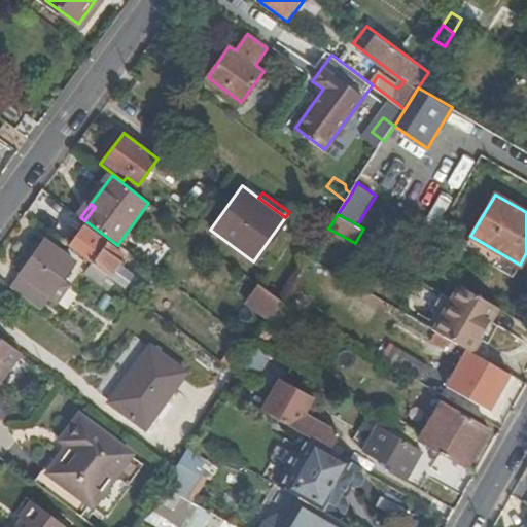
[(85,226),(71,246),(93,262),(109,274),(111,276),(125,257),(85,226)]
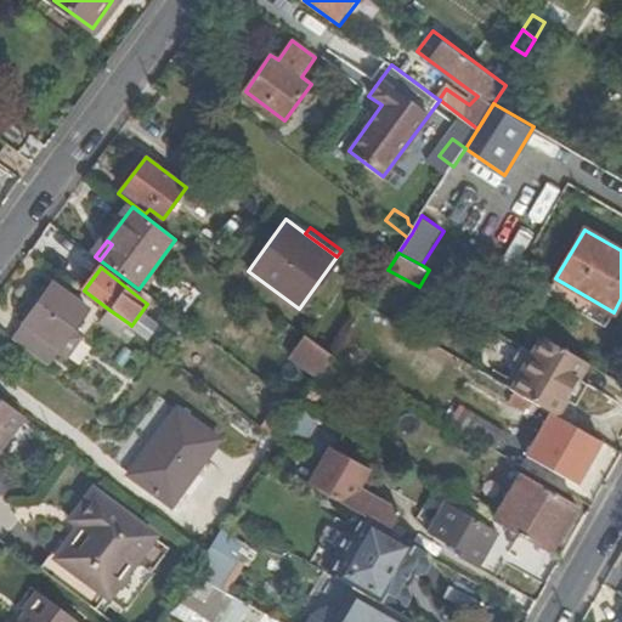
[(55,283),(13,339),(49,365),(58,351),(66,357),(82,338),(73,332),(89,309),(55,283)]
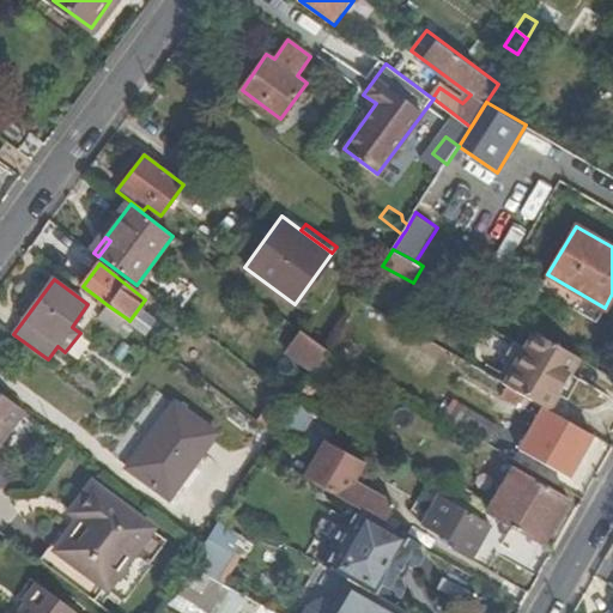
[(119,329),(127,319),(108,305),(101,315),(119,329)]
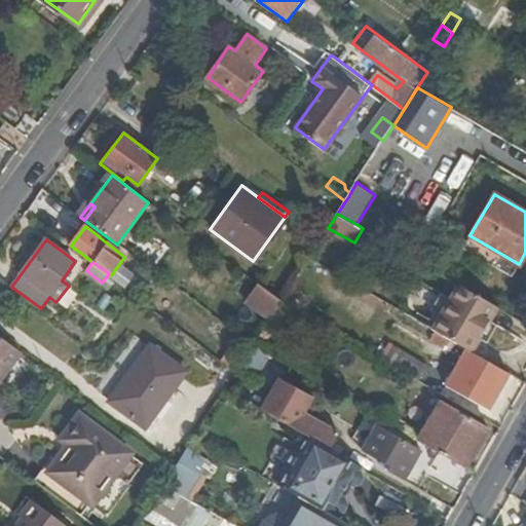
[(458,284),(433,328),(436,330),(449,337),(467,348),(473,351),(498,307),(458,284)]
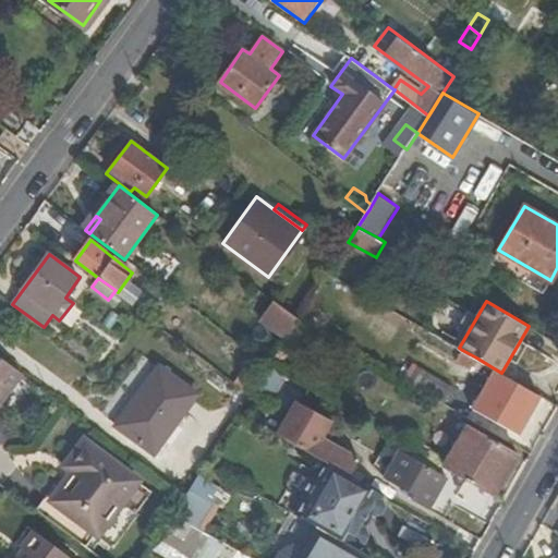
[(262,320),(287,339),(299,319),(275,302),(274,303),(263,319),(262,320)]
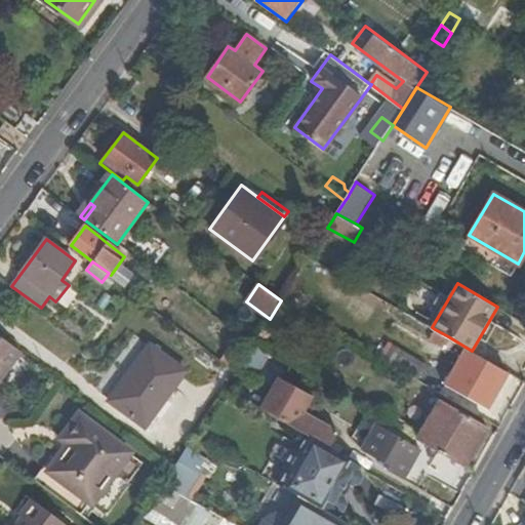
[(448,336),(435,329),(430,337),(443,346),(448,336)]
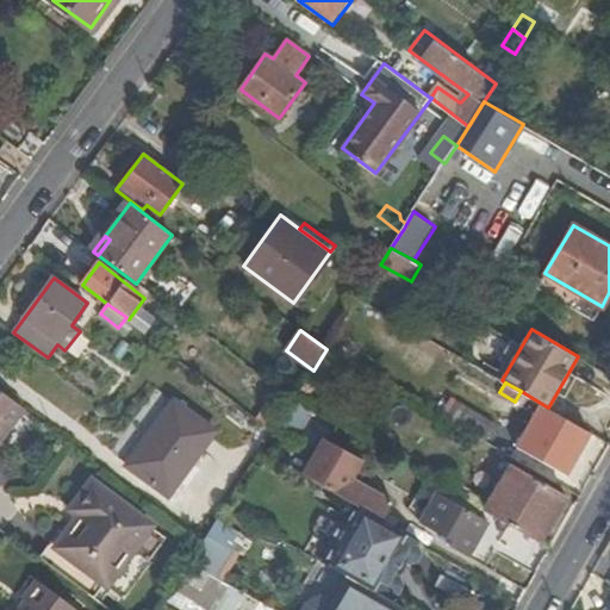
[(0,442),(25,409),(0,390),(0,442)]
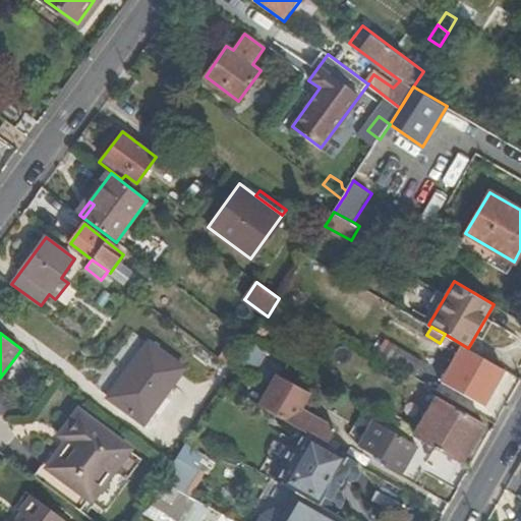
[(187,366),(152,340),(112,395),(147,420),(187,366)]
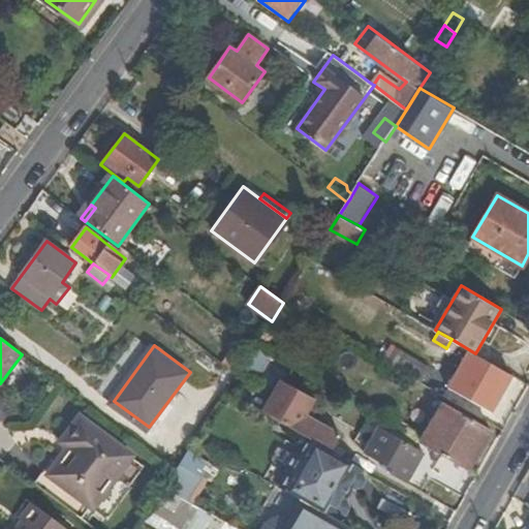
[(391,345),(382,361),(422,382),(430,367),(391,345)]
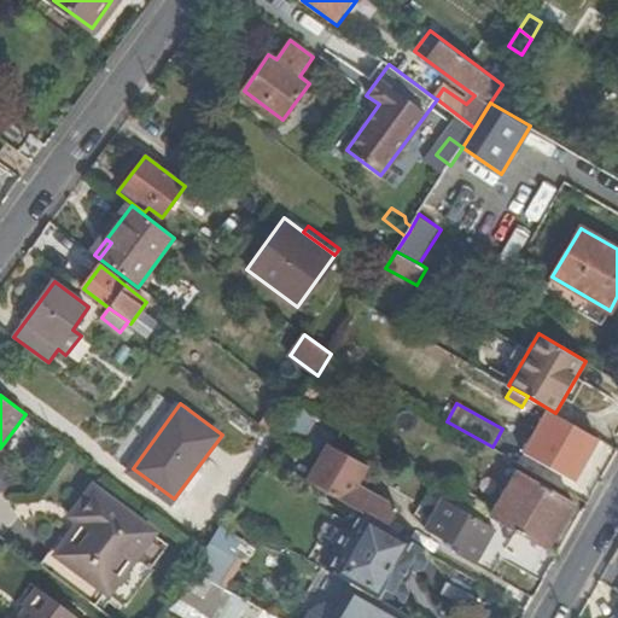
[(575,481),(598,438),(555,413),(549,409),(525,450),(575,481)]
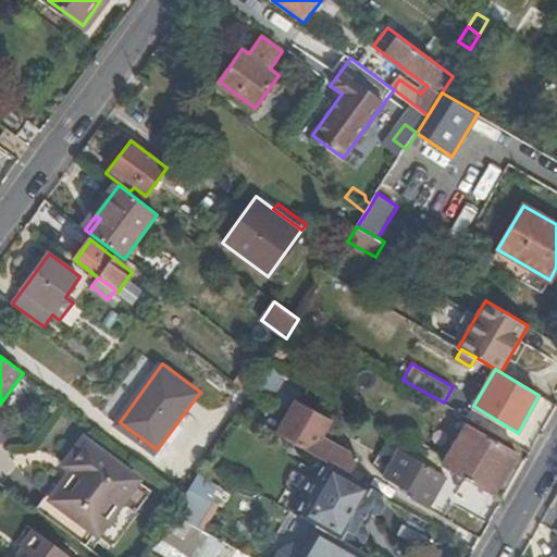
[(296,416),(284,436),(307,450),(319,457),(350,474),(359,458),(330,442),(333,436),(296,416)]
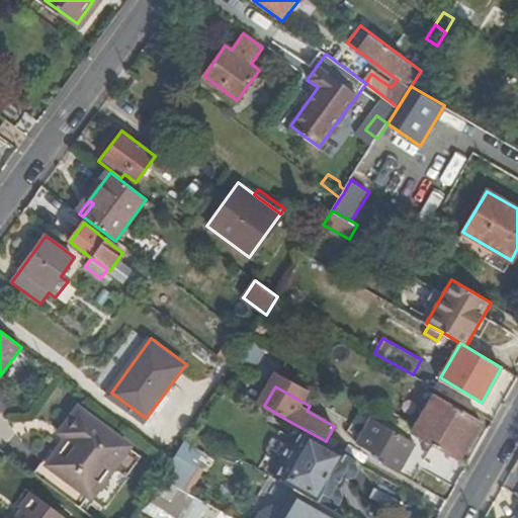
[(434,395),(412,433),(457,460),(481,422),(434,395)]
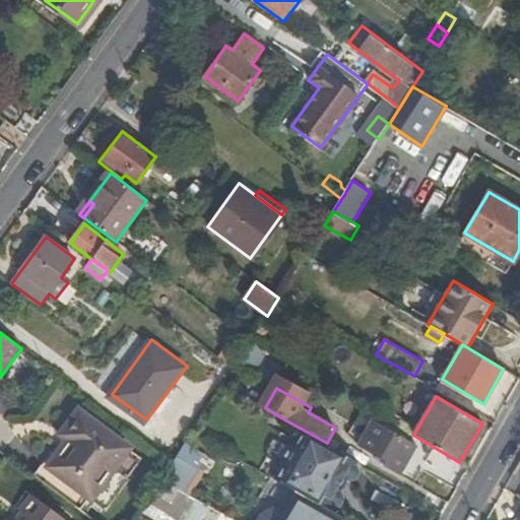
[(366,407),(352,400),(338,424),(350,431),(366,407)]
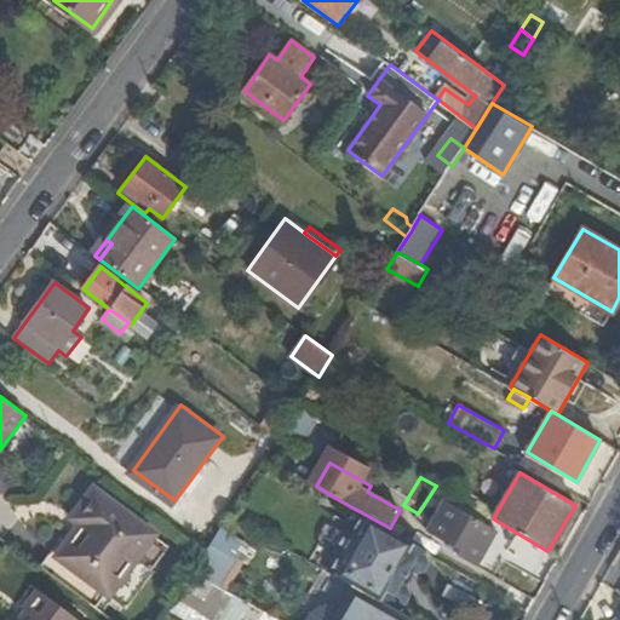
[(154,534),(97,492),(76,521),(86,528),(63,560),(110,593),(154,534)]
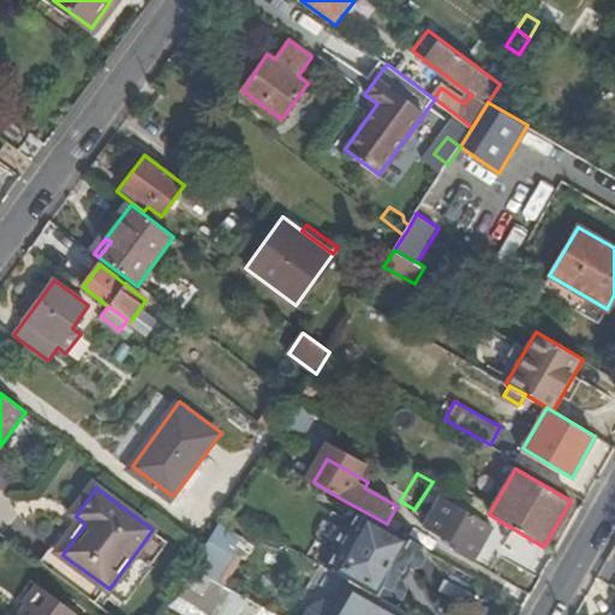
[(442,497),(425,526),(457,544),(453,550),(472,561),(491,526),(442,497)]
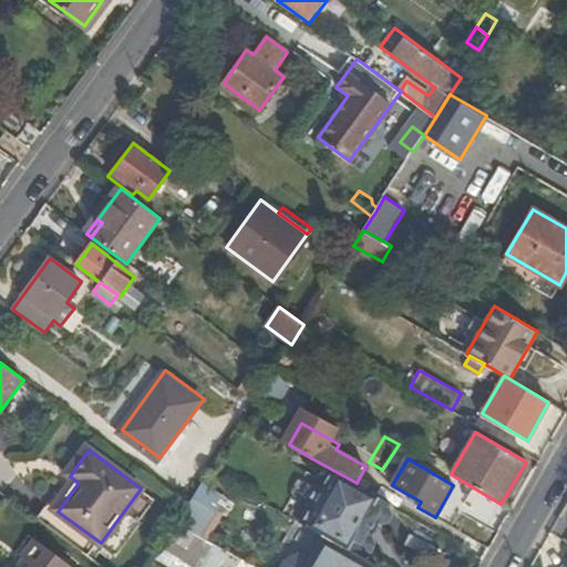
[(302,504),(294,519),(325,536),(354,554),(357,549),(358,550),(366,548),(370,542),(368,533),(361,529),(368,516),(374,521),(382,517),(387,511),(384,504),(382,503),(384,500),(374,494),(357,483),(325,465),(316,481),(313,482),(312,482),(311,483),(310,484),(309,485),(308,486),(307,487),(306,488),(305,491),(303,493),(303,494),(303,495),(302,496),(302,498),(302,500),(302,501),(302,502),(302,503),(302,504)]
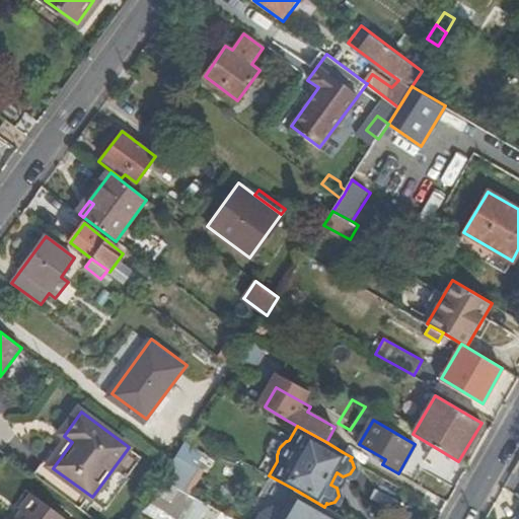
[(261,515),(257,518),(347,518),(324,507),(297,491),(286,509),(277,507),(268,510),(261,515)]
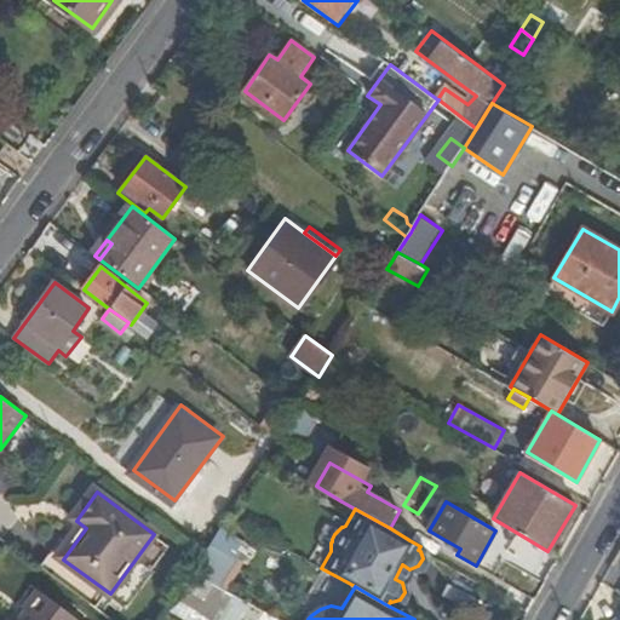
[(79,619),(55,603),(42,619),(79,619)]
